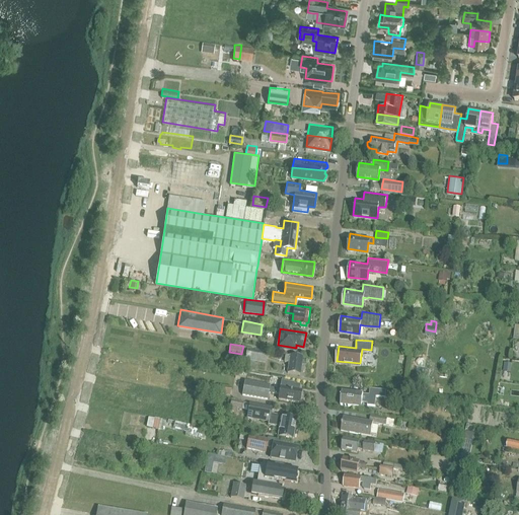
[(265,360),(267,349),(246,346),(244,357),(265,360)]
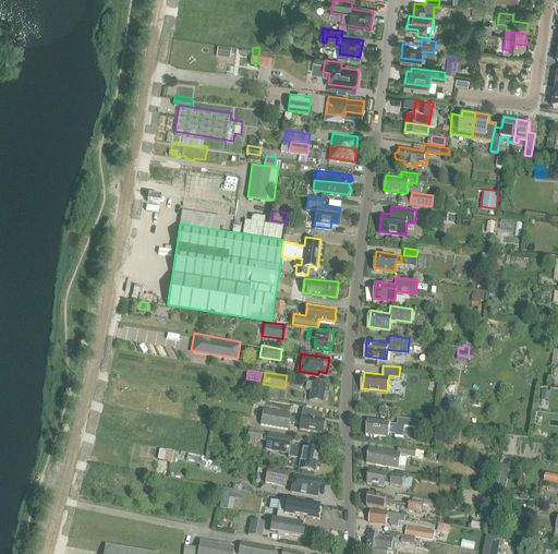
[(323,400),(326,382),(307,378),(306,387),(311,387),(310,398),(323,400)]
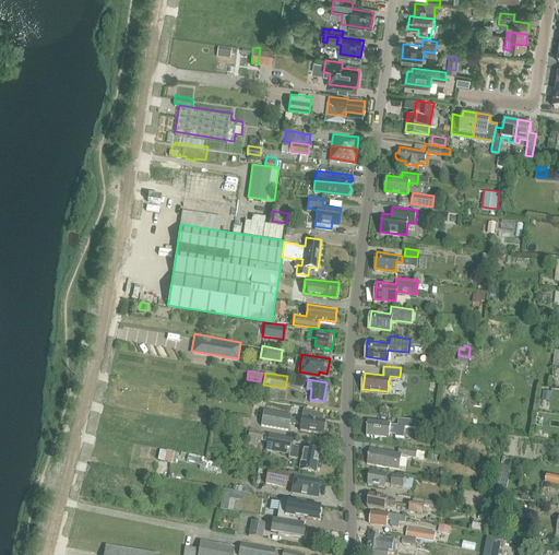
[(307,409),(308,404),(304,404),(302,408),(301,416),(297,416),(297,415),(290,414),(290,412),(263,408),(261,423),(288,427),(289,421),(296,422),(300,422),(299,427),(322,432),(324,417),(322,417),(323,412),(317,411),(317,410),(307,409)]
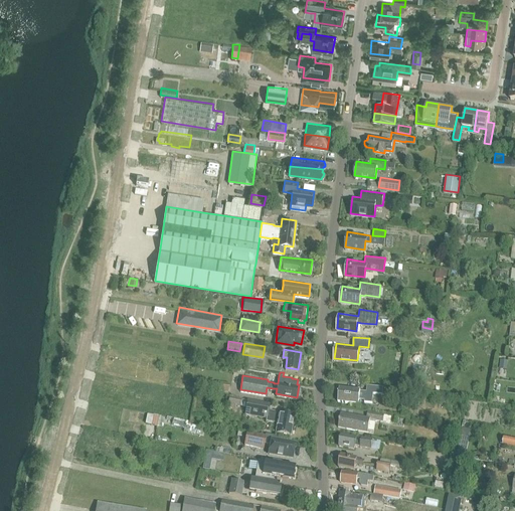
[(228,390),(230,381),(218,379),(216,387),(228,390)]
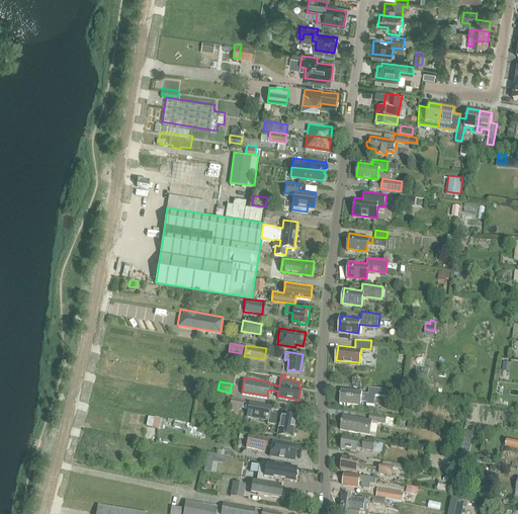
[(385,395),(386,388),(369,386),(368,392),(362,391),(363,390),(341,388),(340,402),(361,404),(361,400),(367,400),(367,402),(374,403),(375,394),(385,395)]
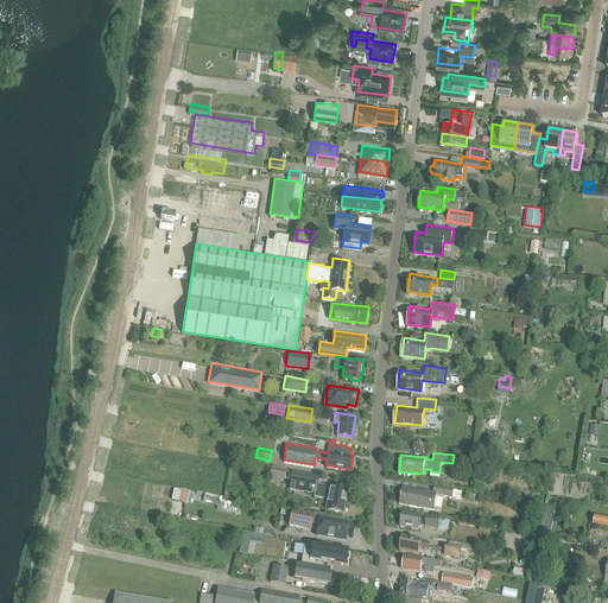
[(283,477),(285,468),(272,465),(270,475),(283,477)]
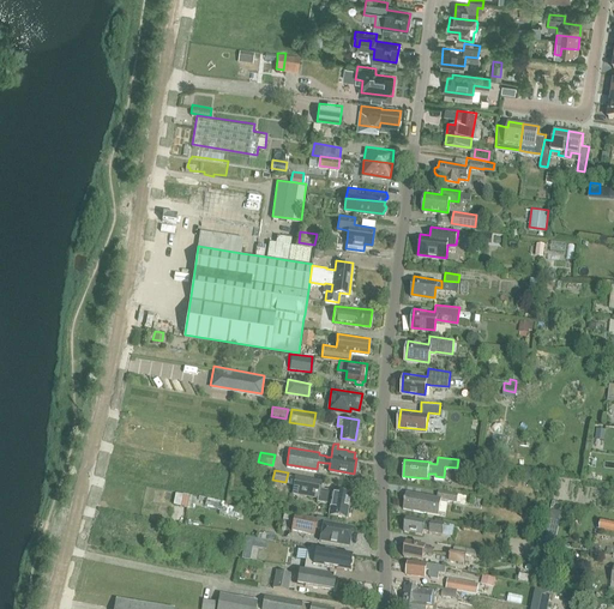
[(347,516),(350,493),(319,487),(321,478),(295,475),(293,490),(318,495),(318,499),(331,501),(329,513),(347,516)]
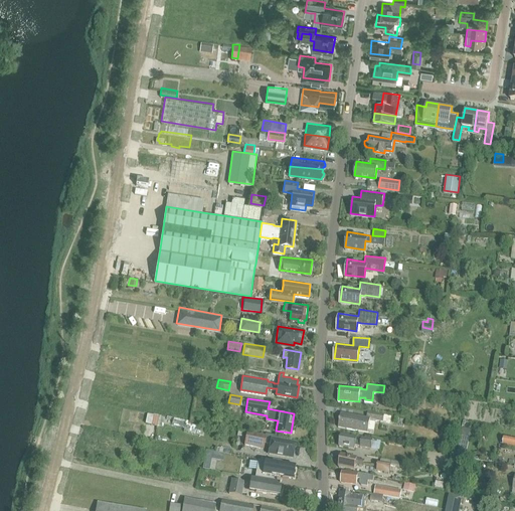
[(390,420),(391,412),(384,411),(368,408),(366,415),(361,414),(341,410),(338,424),(368,430),(374,431),(376,417),(383,418),(390,420)]
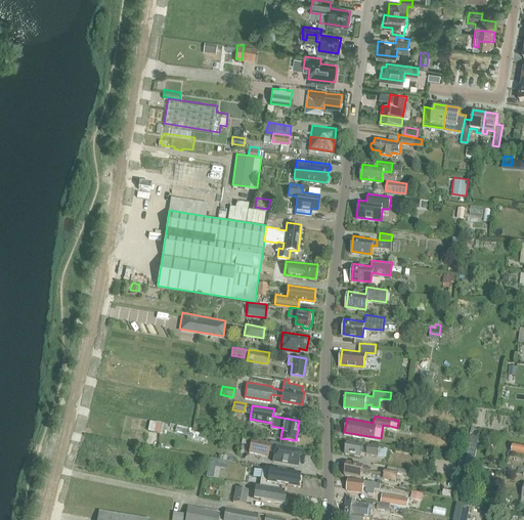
[(149,419),(148,428),(160,430),(162,421),(149,419)]
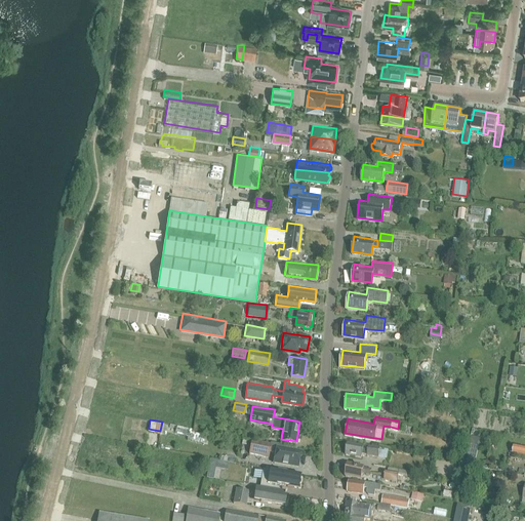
[(271,441),(251,438),(249,451),(269,454),(270,449),(275,450),(273,461),(298,465),(300,449),(283,446),(284,443),(271,440),(271,441)]
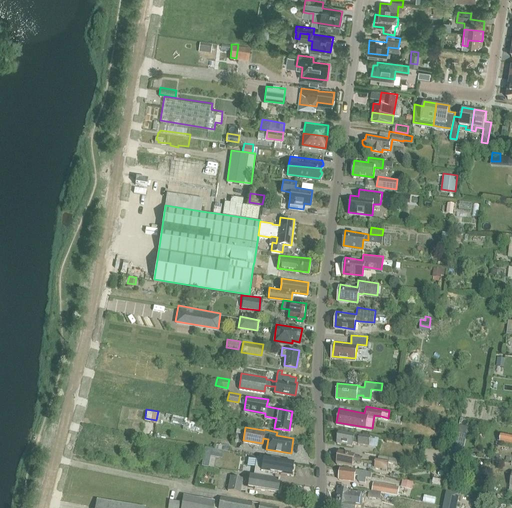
[(353,440),(370,443),(371,435),(339,429),(337,441),(352,443),(353,440)]
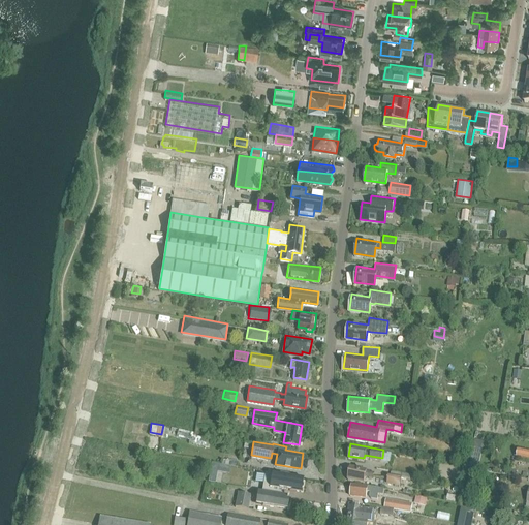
[(472,445),(469,463),(478,465),(481,446),(472,445)]
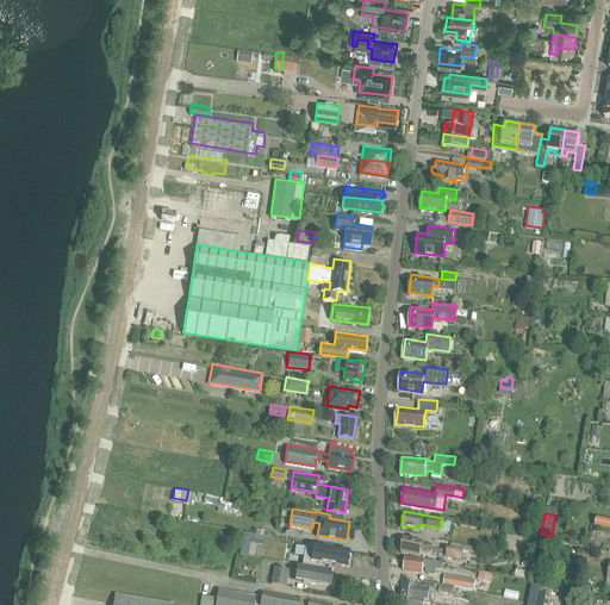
[(609,516),(598,515),(597,523),(609,525),(609,516)]
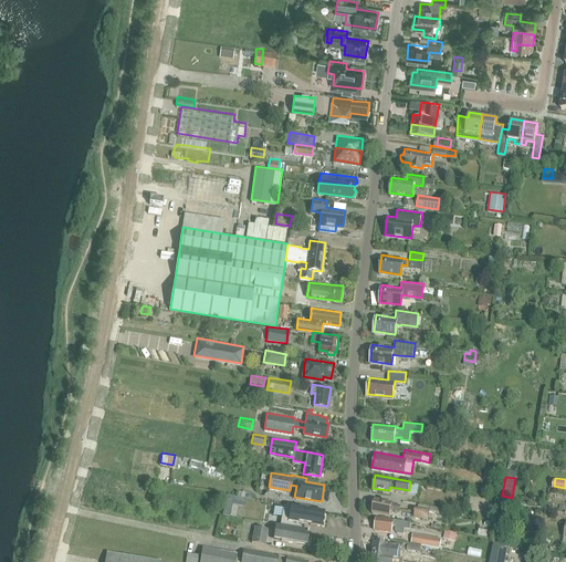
[(226,492),(223,506),(231,507),(232,501),(233,495),(226,492)]
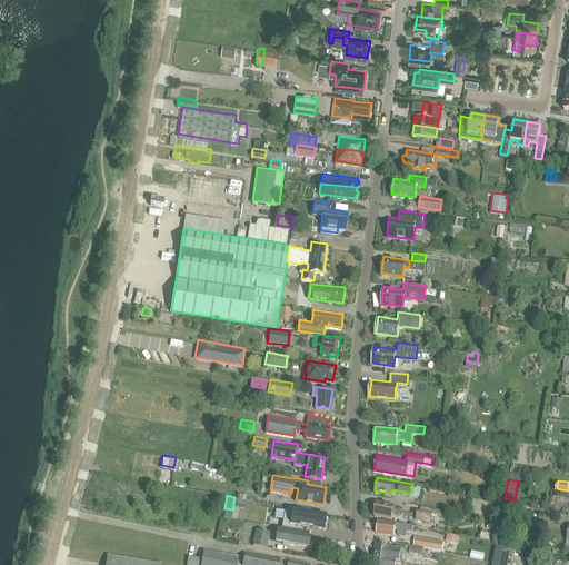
[(375,507),(373,509),(375,512),(375,514),(391,517),(392,511),(398,512),(401,513),(403,505),(395,504),(395,503),(377,499),(376,505),(375,507)]
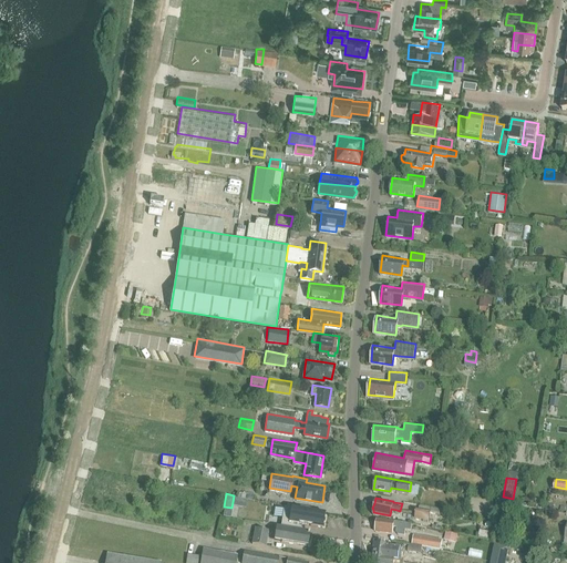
[(284,504),(280,522),(303,526),(305,521),(322,524),(325,511),(284,504)]
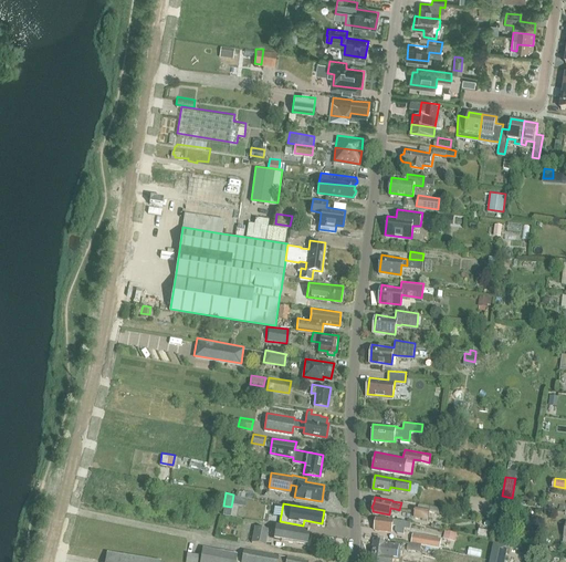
[(430,509),(430,508),(429,508),(417,506),(415,514),(429,518),(430,509)]
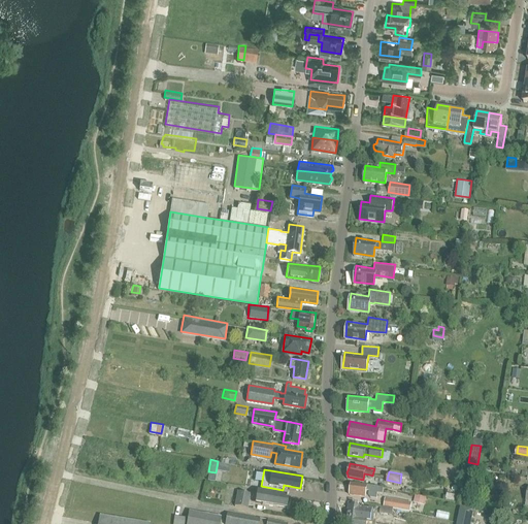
[(492,473),(487,478),(492,484),(497,479),(492,473)]
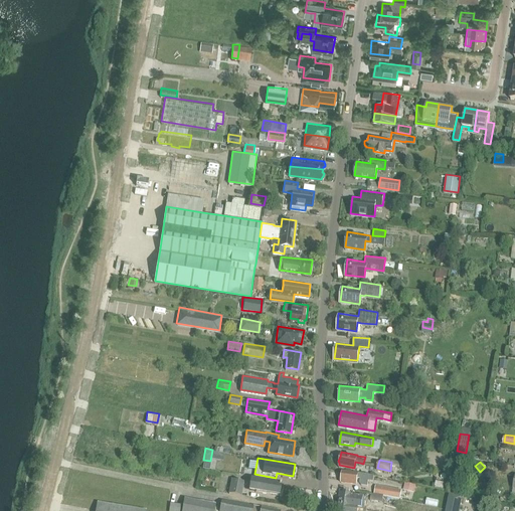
[(373,479),(374,474),(369,473),(369,472),(342,469),(341,480),(357,482),(357,476),(360,477),(359,480),(361,483),(367,484),(368,479),(373,479)]
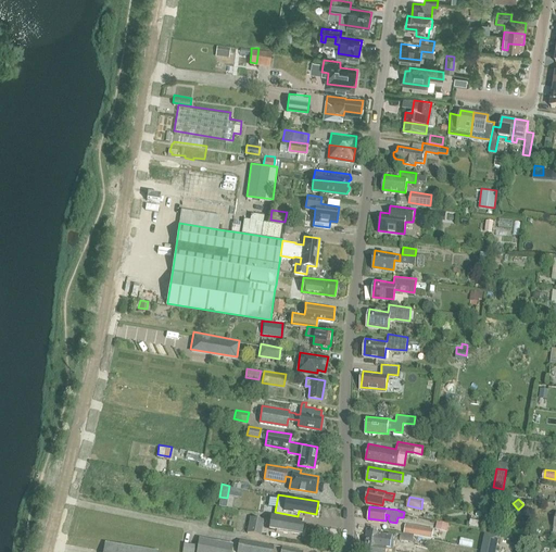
[(261,532),(264,517),(250,514),(247,529),(261,532)]
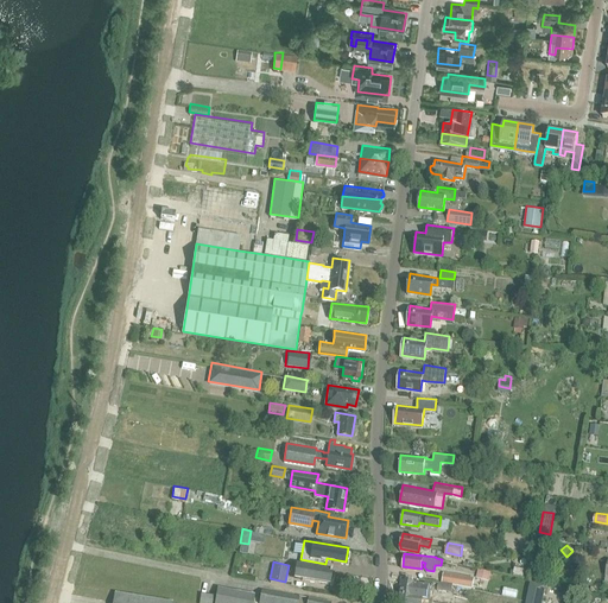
[(297,562),(295,572),(303,573),(302,577),(329,582),(331,567),(297,562)]
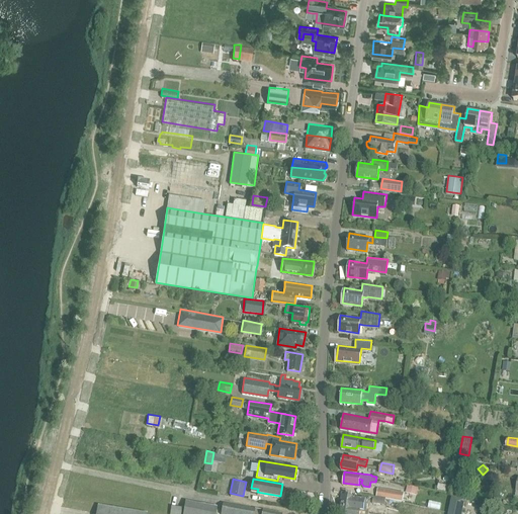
[(377,495),(385,496),(385,495),(403,498),(404,491),(379,486),(377,495)]
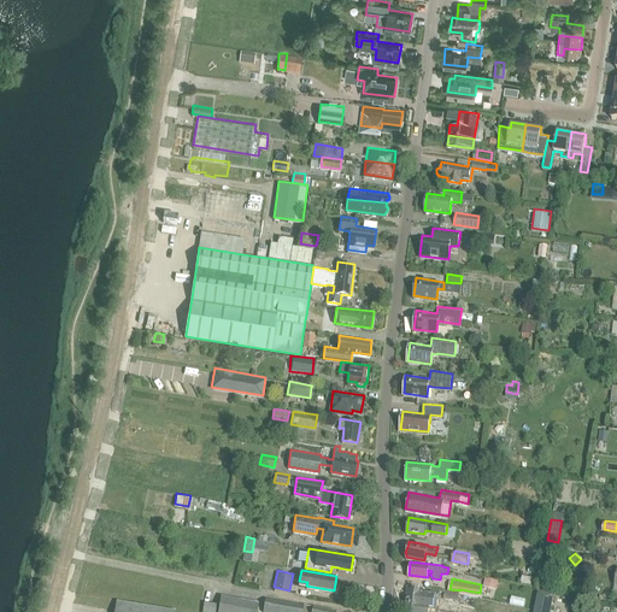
[(405,601),(422,605),(424,590),(407,588),(405,601)]
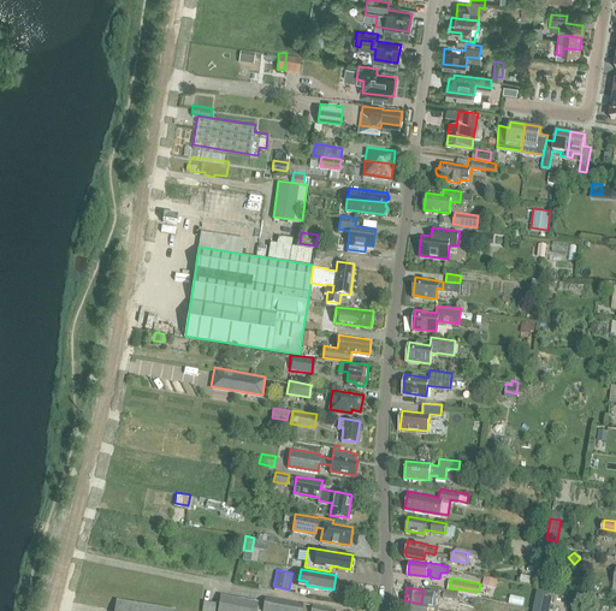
[(458,589),(449,588),(444,587),(443,594),(457,598),(458,589)]
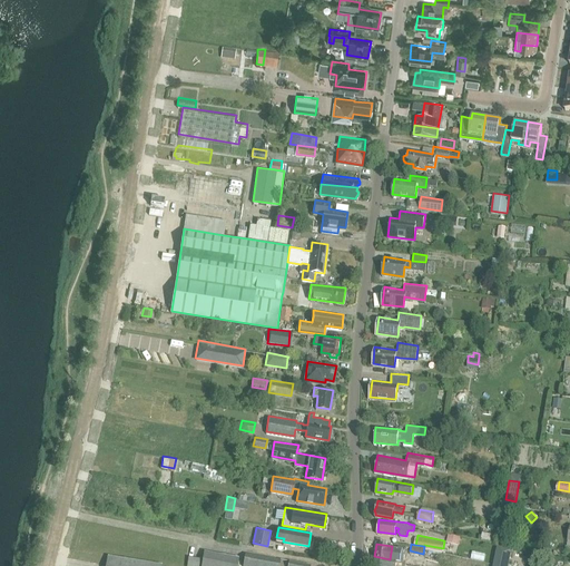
[(498,544),(492,565),(507,565),(512,547),(498,544)]
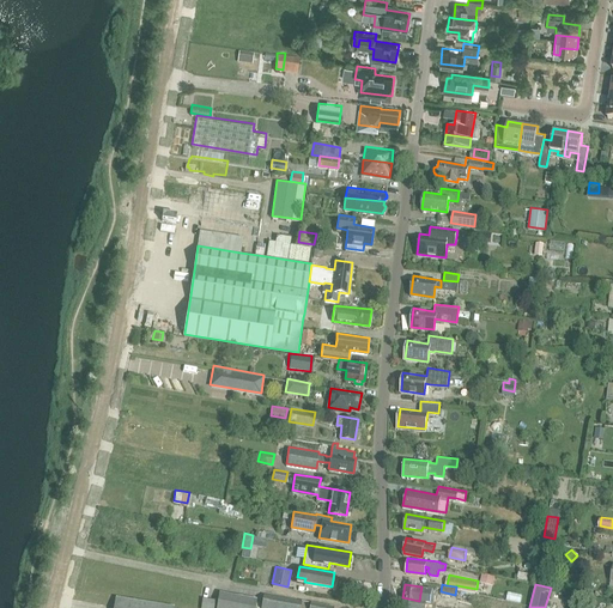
[(254,607),(255,603),(258,596),(219,589),(216,607),(254,607)]
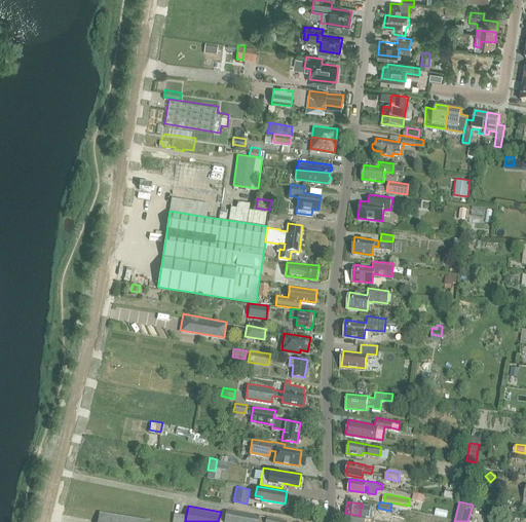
[(285,521),(286,519),(226,508),(224,520),(235,521),(285,521)]
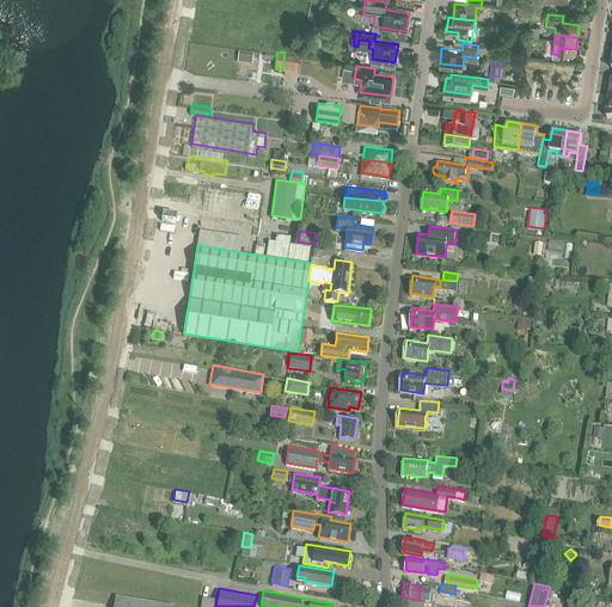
[(172,606),(173,604),(116,594),(114,606),(172,606)]
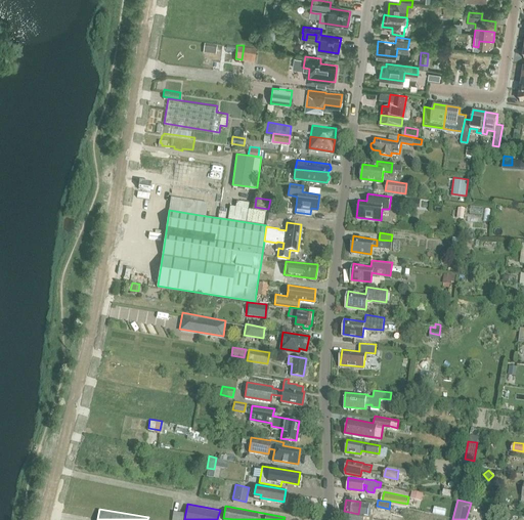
[(372,519),(373,516),(363,515),(358,514),(344,511),(342,519),(372,519)]
